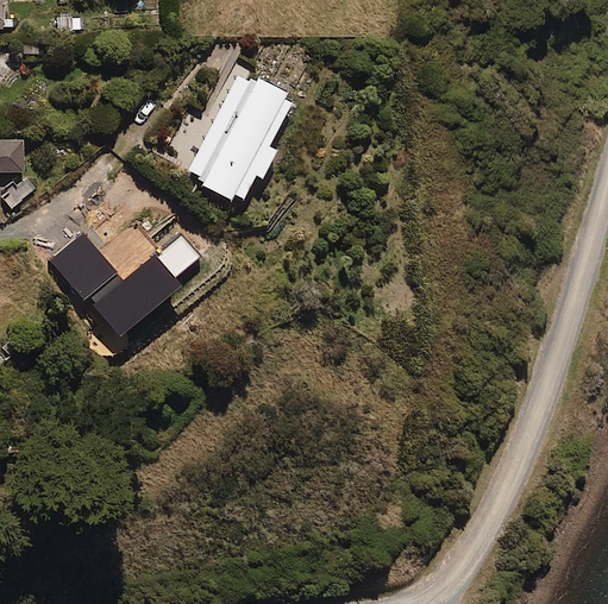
[(81,12),(55,12),(55,27),(81,26),(81,12)]
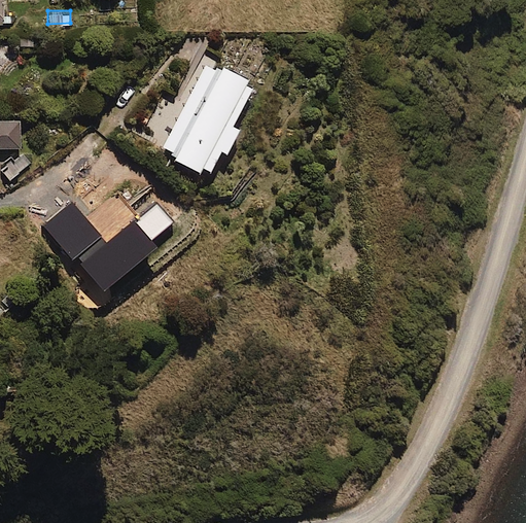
[(16,29),(15,43),(37,44),(38,30),(16,29)]
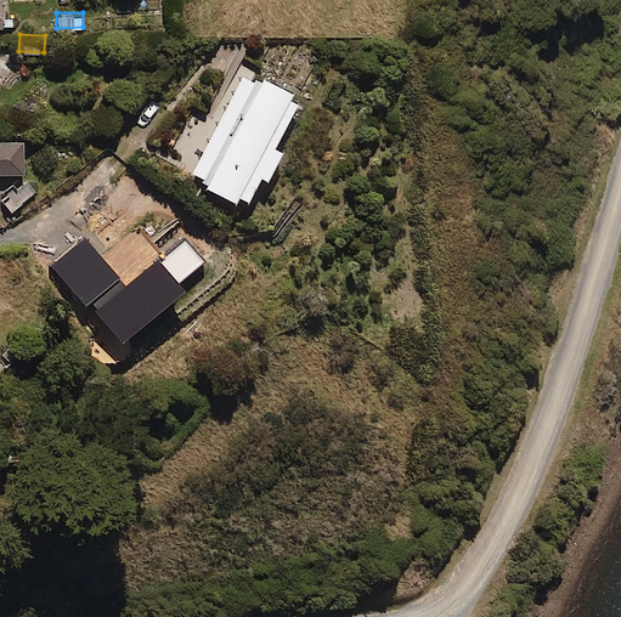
[(247,69),(188,177),(246,211),(263,180),(269,182),(284,153),(276,148),(301,98),(247,69)]
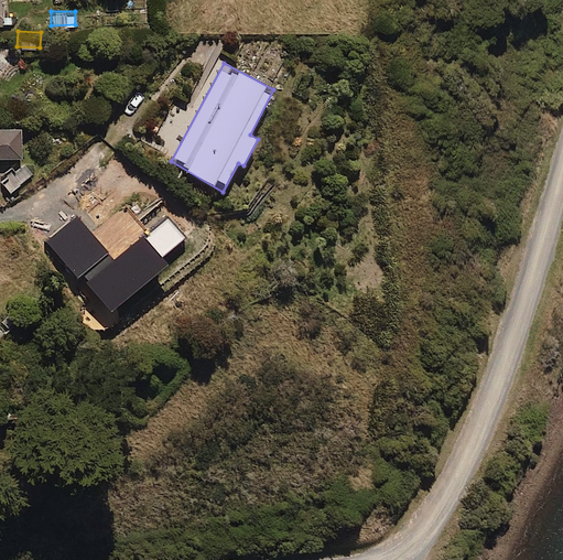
[(22,127),(0,127),(0,157),(23,157),(22,127)]
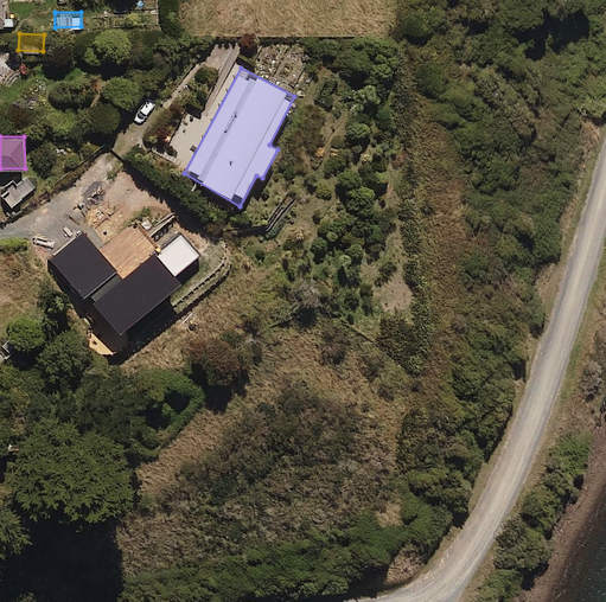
[(82,230),(64,247),(75,260),(94,243),(82,230)]
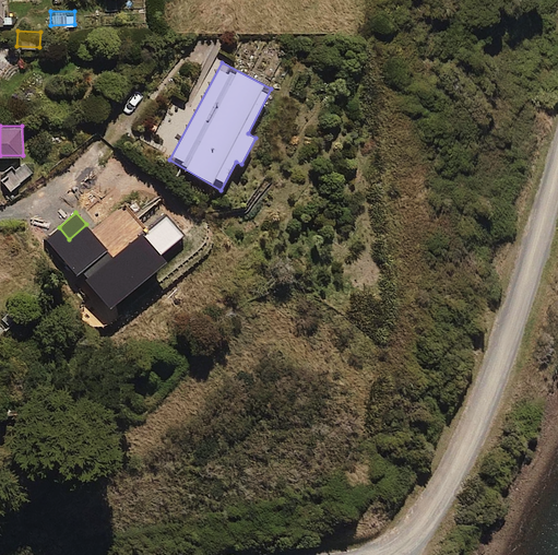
[(6,313),(0,317),(0,334),(14,322),(6,313)]
